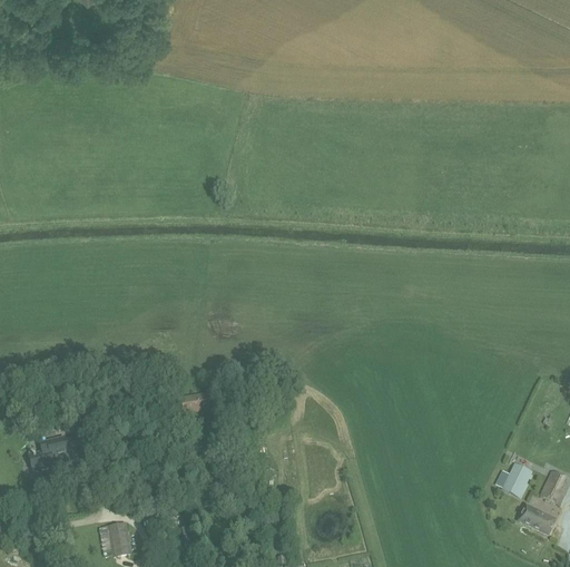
[(180,396),(184,414),(210,409),(207,391),(180,396)]
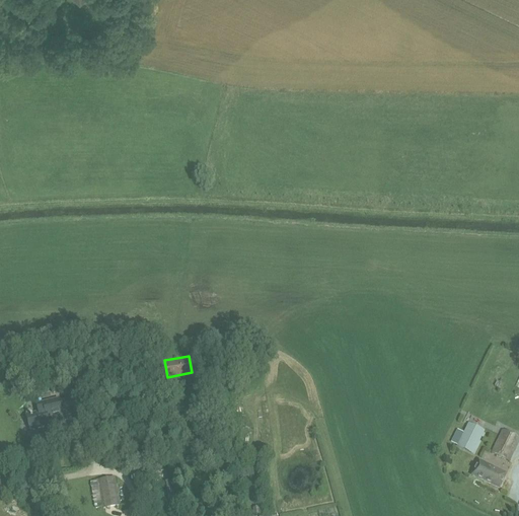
[(25,413),(29,429),(51,424),(48,414),(62,411),(58,397),(38,402),(39,410),(25,413)]
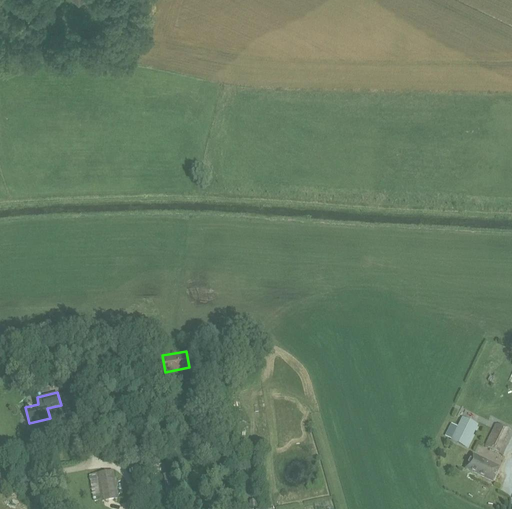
[(71,401),(76,421),(89,417),(84,398),(71,401)]
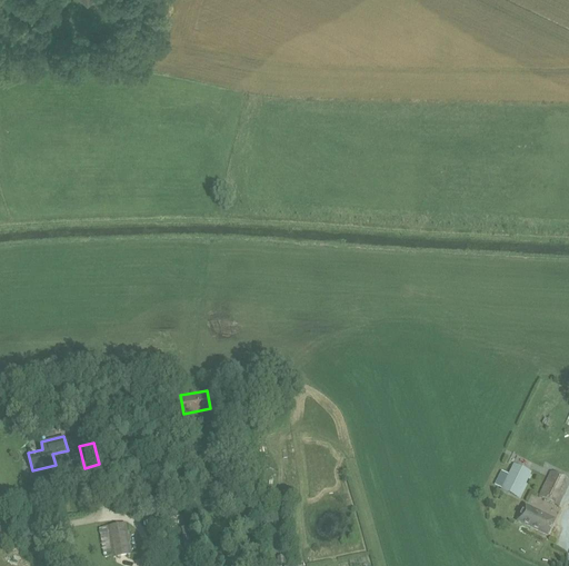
[(502,487),(519,495),(530,469),(525,467),(513,462),(502,487)]
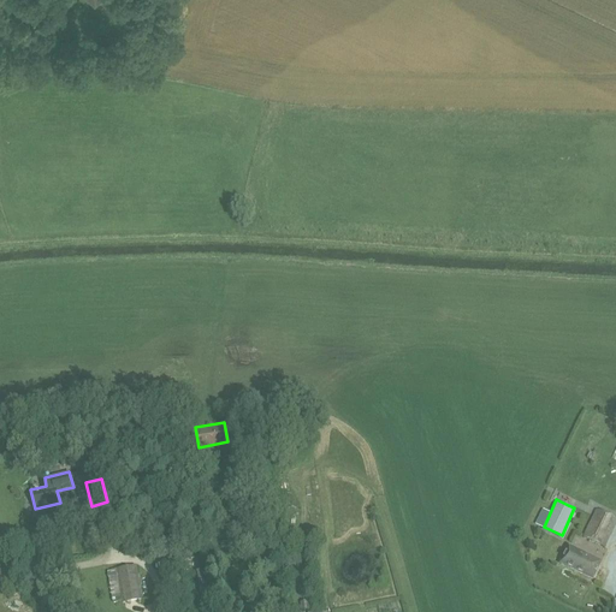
[(584,533),(604,544),(615,518),(615,516),(597,506),(584,533)]
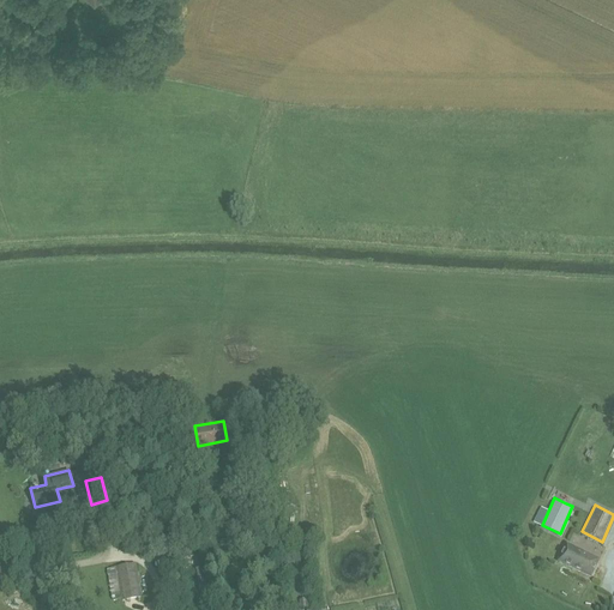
[(559,559),(591,574),(597,561),(590,556),(591,554),(567,542),(559,559)]
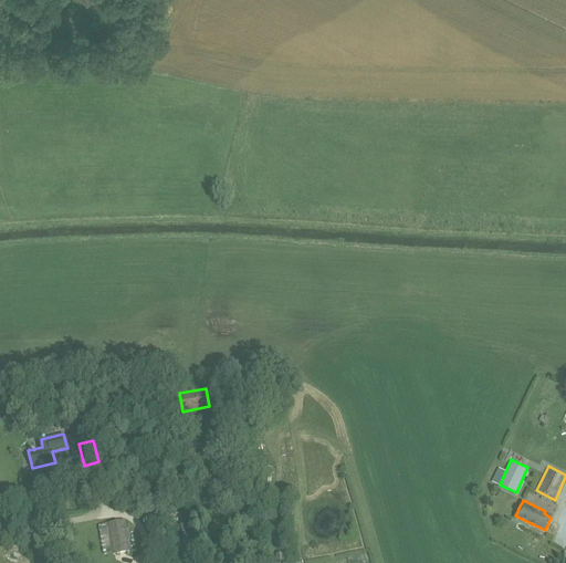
[(259,504),(261,519),(271,518),(270,503),(259,504)]
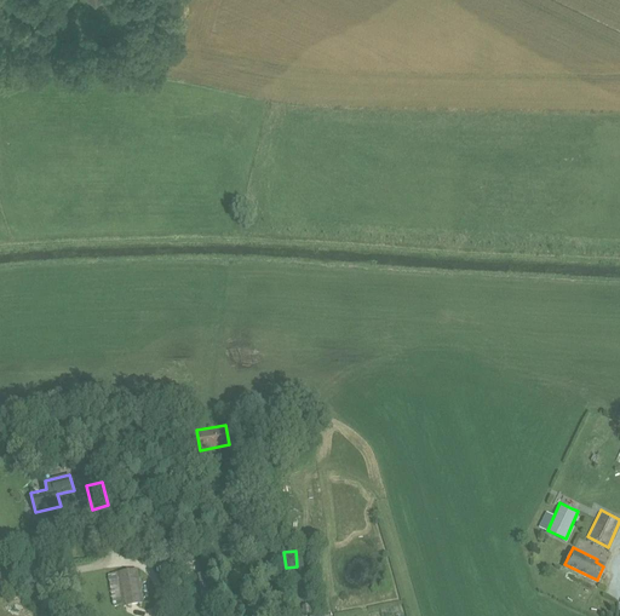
[(122,603),(122,604),(143,602),(137,568),(108,573),(113,604),(122,603)]
